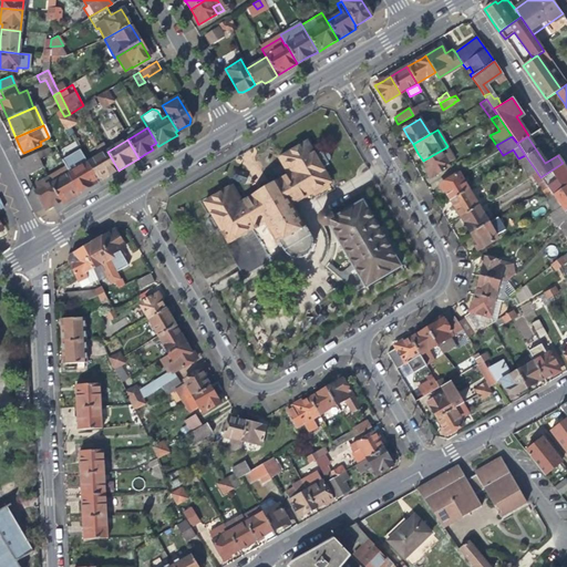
[(224,245),(243,277),(270,261),(251,228),(261,223),(263,226),(266,224),(277,243),(278,241),(284,251),(286,255),(291,258),(297,259),(301,258),(307,255),(311,250),(312,246),(312,243),(312,239),(311,237),(305,226),(306,225),(295,206),(301,203),(299,200),(312,193),(315,195),(328,186),(327,184),(329,183),(329,181),(332,179),(325,166),(328,164),(320,152),(313,156),(306,142),(278,158),(288,174),(270,185),(269,182),(261,186),(256,189),(257,193),(240,203),(238,199),(228,183),(220,188),(222,191),(204,202),(210,213),(206,215),(205,212),(202,214),(205,219),(204,223),(206,226),(209,230),(213,232),(216,237),(218,236),(217,233),(220,230),(224,236),(227,243),(224,245)]
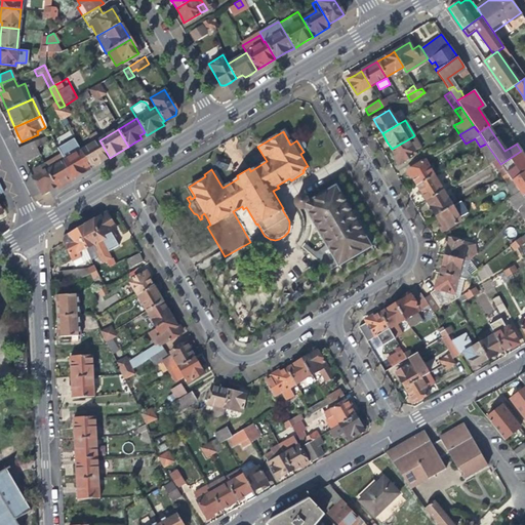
[(102,162),(110,158),(99,140),(95,132),(87,137),(91,145),(80,151),(89,165),(91,163),(93,167),(102,162)]
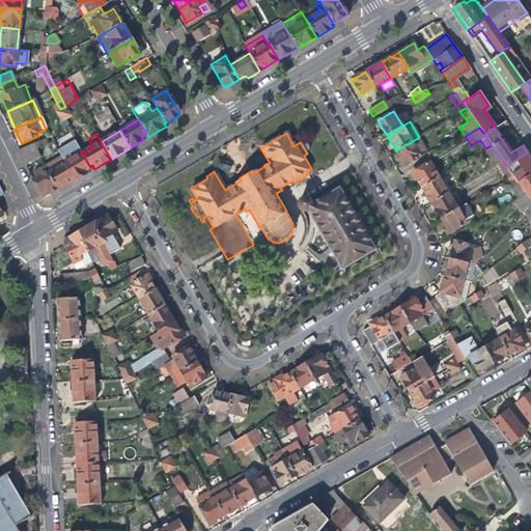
[(424,148),(418,138),(396,150),(400,159),(404,165),(420,156),(418,152),(424,148)]
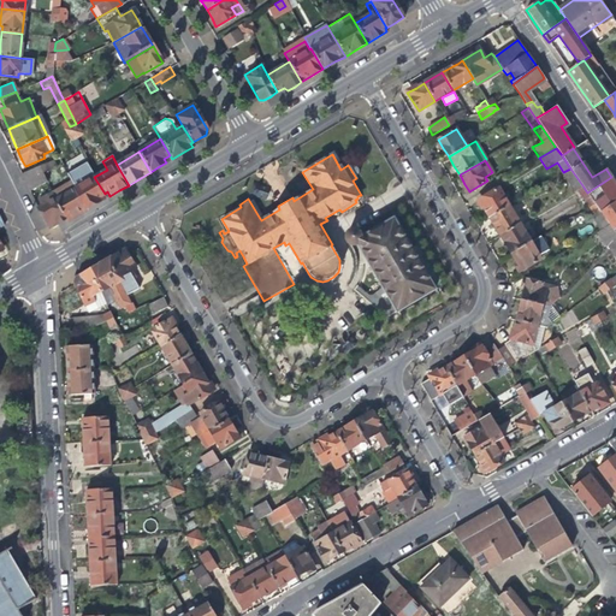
[(65,176),(69,182),(72,190),(94,177),(86,164),(65,176)]
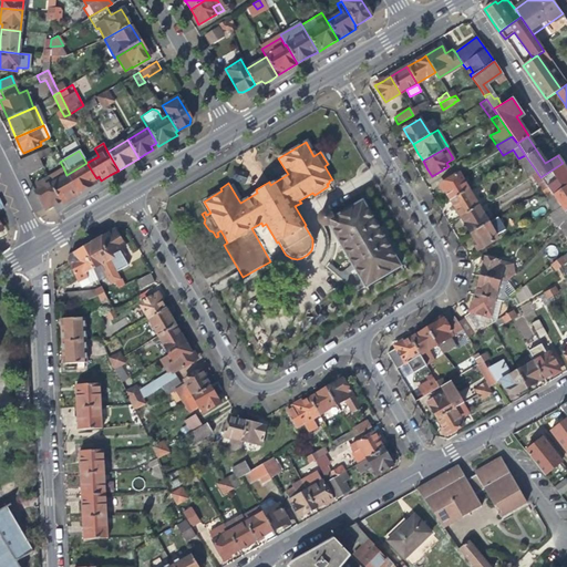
[(41,168),(38,160),(34,154),(19,161),(27,176),(41,168)]
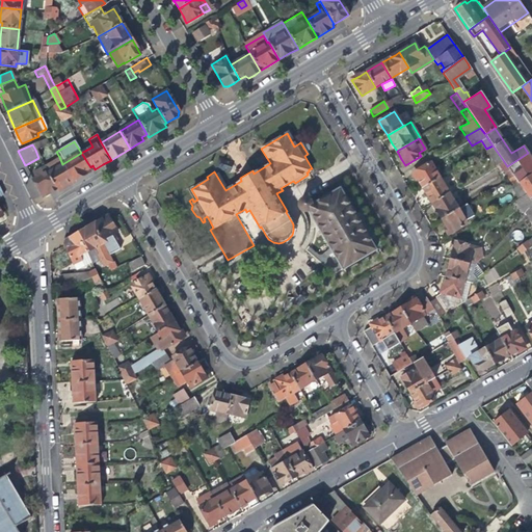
[(496,164),(503,160),(493,145),(486,149),(496,164)]
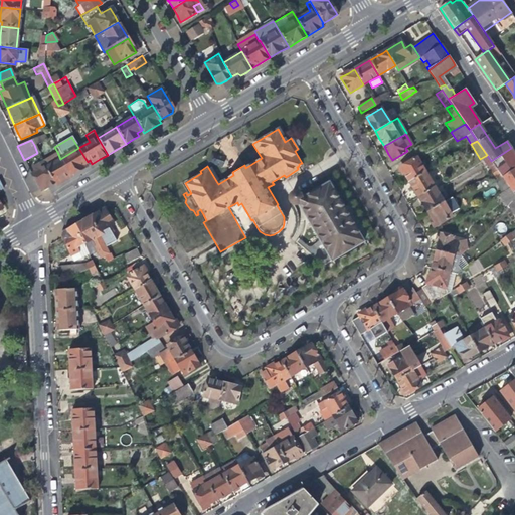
[(84,164),(88,162),(78,148),(60,159),(70,177),(78,172),(87,167),(84,164)]
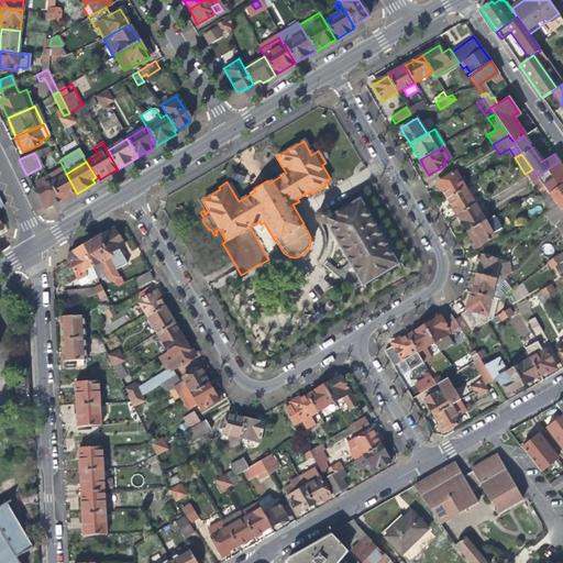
[(552,166),(562,183),(562,167),(559,162),(552,166)]
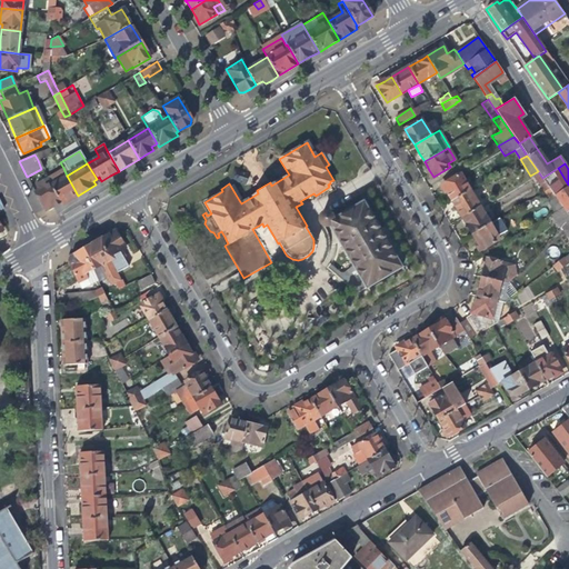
[(63,168),(46,178),(59,202),(60,206),(69,200),(78,196),(67,176),(63,168)]
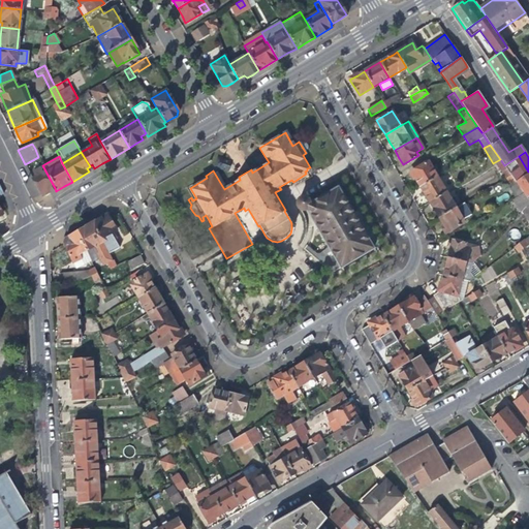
[(528,172),(519,156),(504,165),(506,169),(509,174),(512,179),(523,193),(526,197),(528,194),(528,172)]
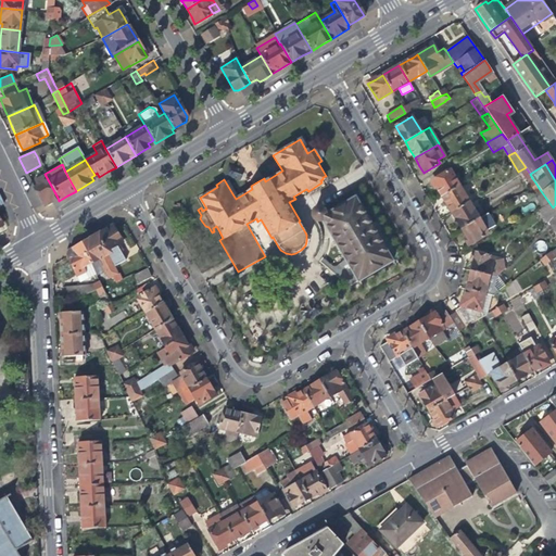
[(438,189),(441,196),(458,186),(449,169),(432,179),(438,189)]
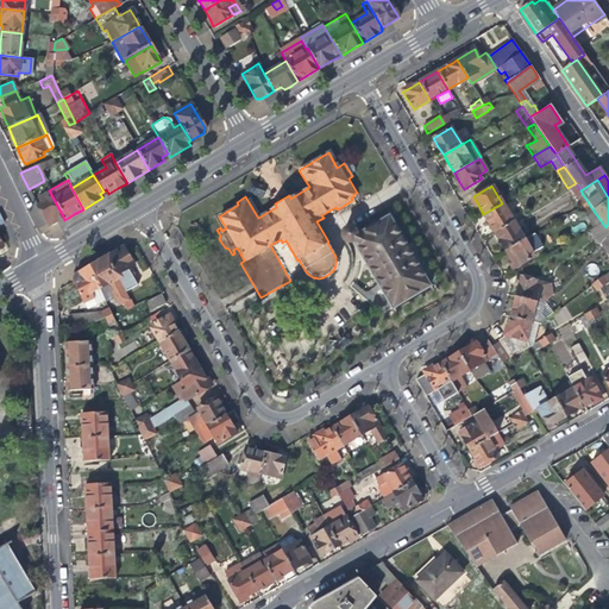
[(56,220),(63,217),(49,190),(37,196),(41,203),(37,206),(48,225),(56,220)]
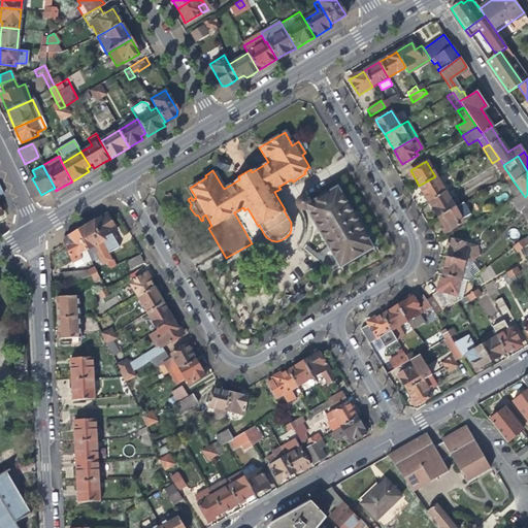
[(425,195),(428,201),(444,192),(435,176),(419,186),(425,195)]
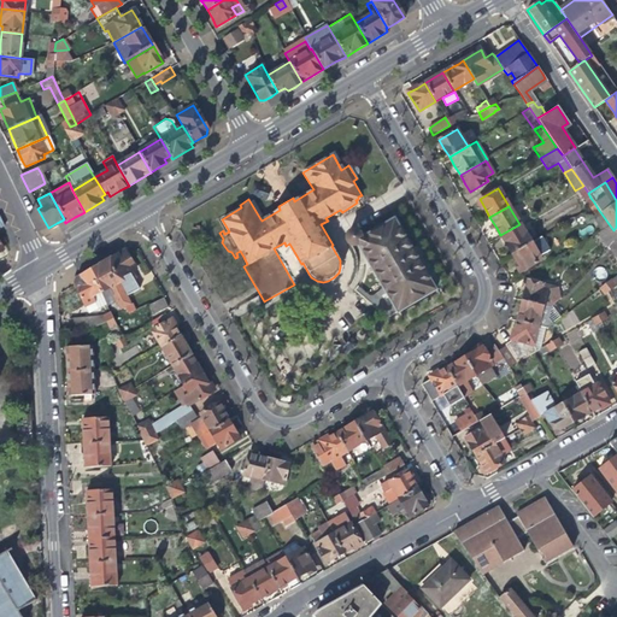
[(382,287),(398,312),(436,289),(421,264),(427,260),(417,244),(411,247),(394,218),(362,238),(360,235),(359,231),(357,229),(353,229),(351,229),(347,231),(346,234),(345,236),(345,238),(345,240),(346,242),(348,245),(351,246),(354,246),(357,245),(382,287)]
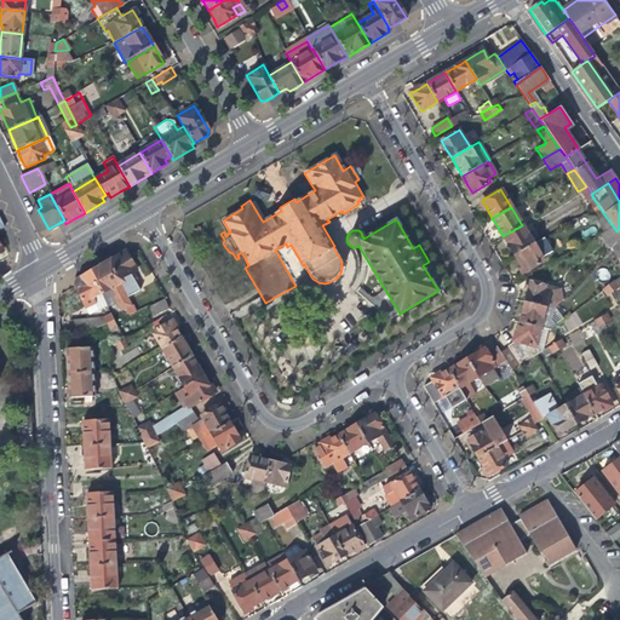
[(533,244),(522,225),(503,236),(509,246),(514,254),(533,244)]
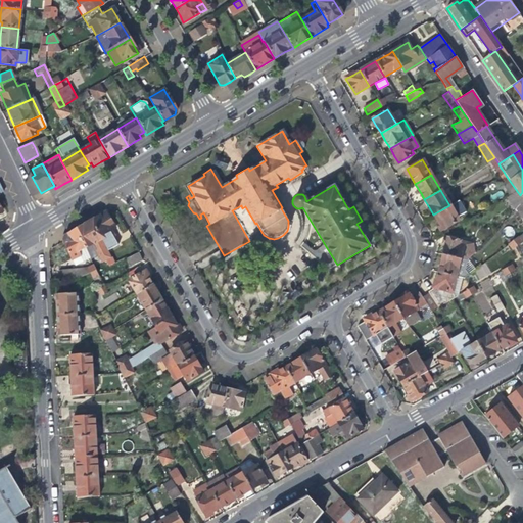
[(513,210),(514,209),(522,201),(522,199),(520,195),(517,191),(505,198),(513,210)]
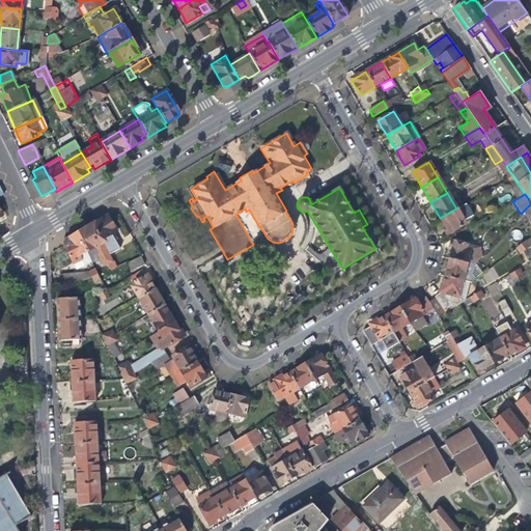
[(465,203),(456,208),(440,218),(445,225),(449,232),(466,223),(464,220),(472,215),(465,203)]
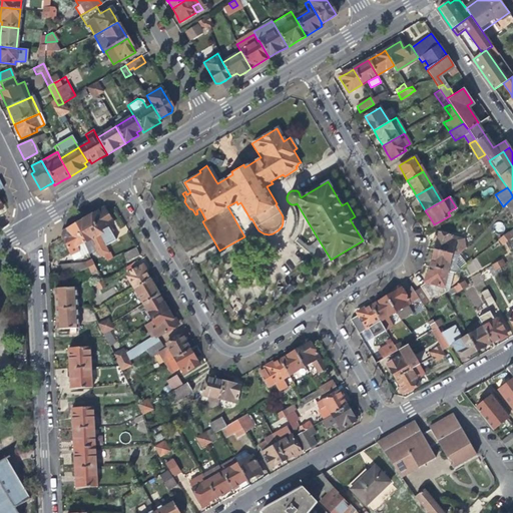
[(512,217),(512,197),(504,205),(512,217)]
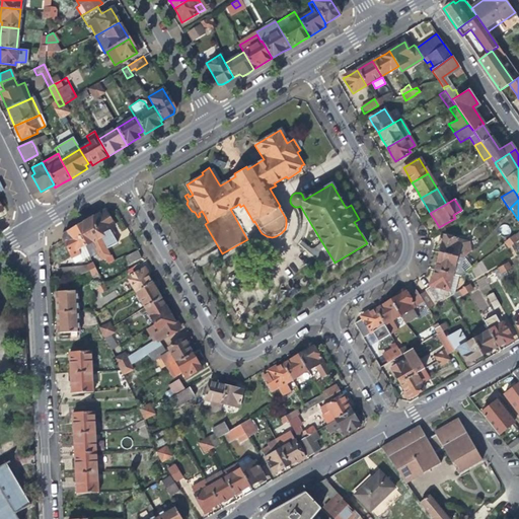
[(113,226),(106,215),(103,211),(96,215),(89,219),(98,234),(105,248),(116,242),(107,229),(113,226)]
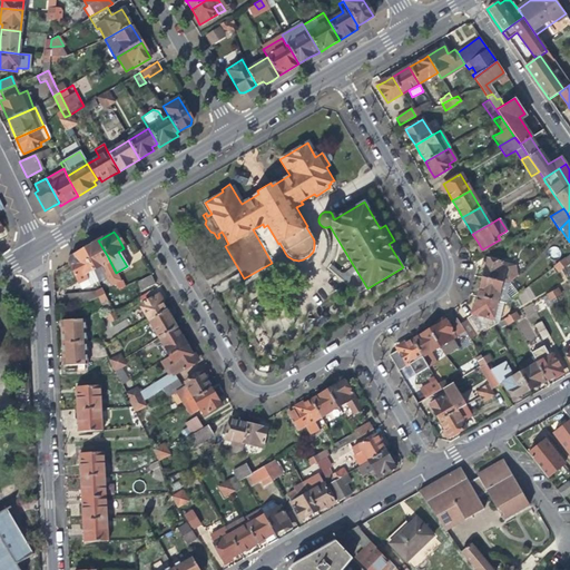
[(99,266),(107,279),(117,275),(116,273),(108,257),(98,241),(90,245),(80,252),(91,271),(99,266)]
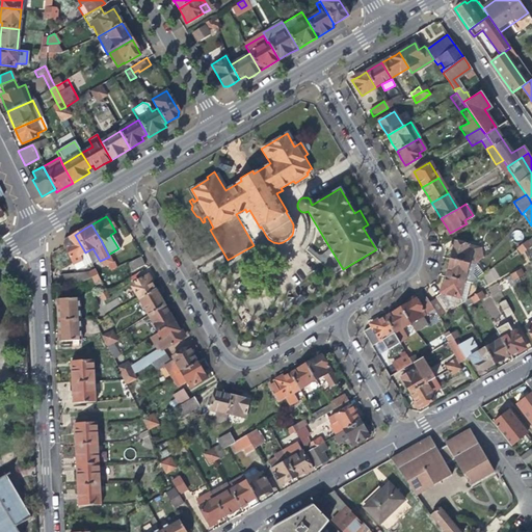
[(91,264),(85,253),(75,235),(70,237),(64,240),(63,245),(75,271),(91,264)]
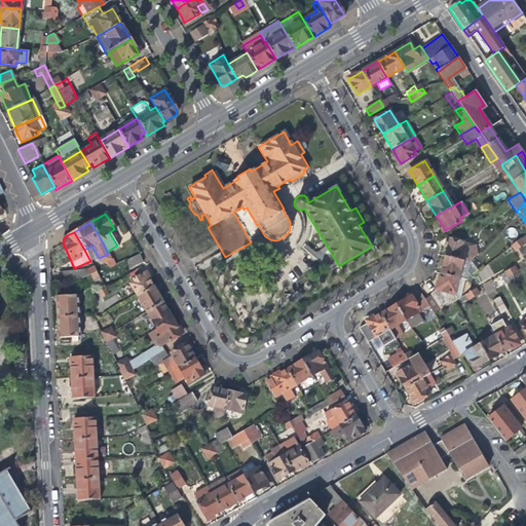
[(447,248),(445,256),(462,261),(470,263),(480,252),(474,247),(472,247),(472,245),(449,238),(447,248)]
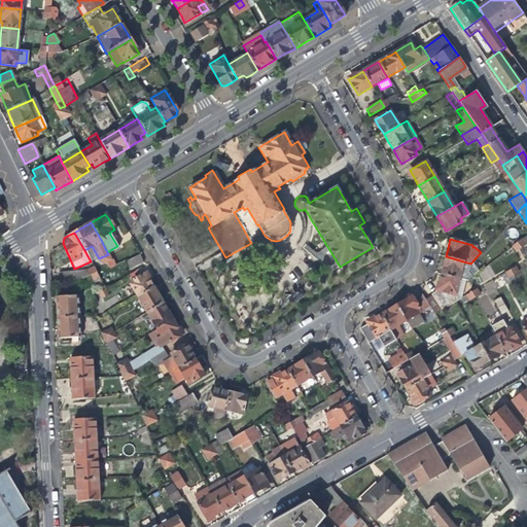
[(305,244),(302,249),(330,272),(340,267),(326,245),(319,252),(314,252),(305,244)]
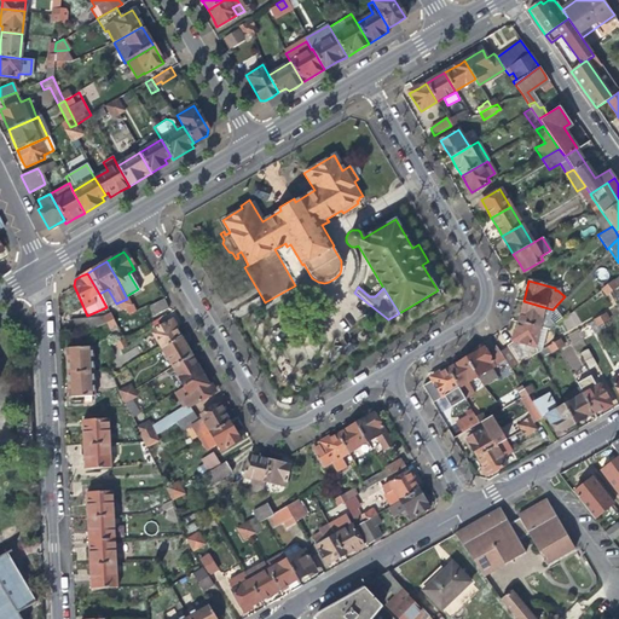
[(129,305),(127,299),(116,304),(119,310),(125,307),(129,305)]
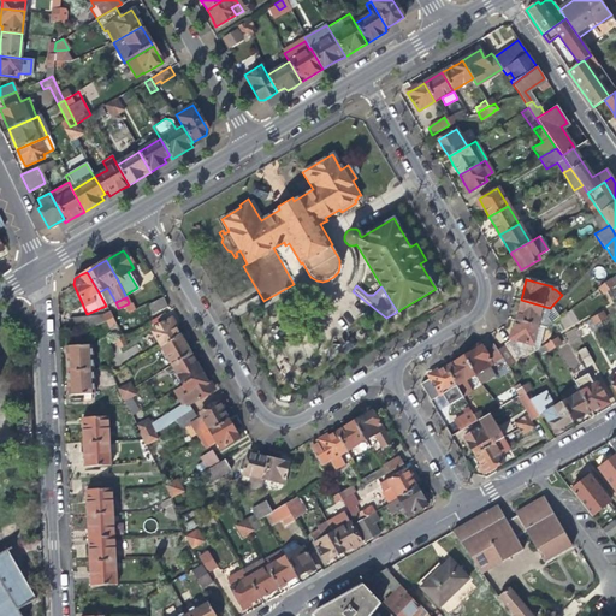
[(150,314),(165,306),(160,297),(147,306),(150,314)]
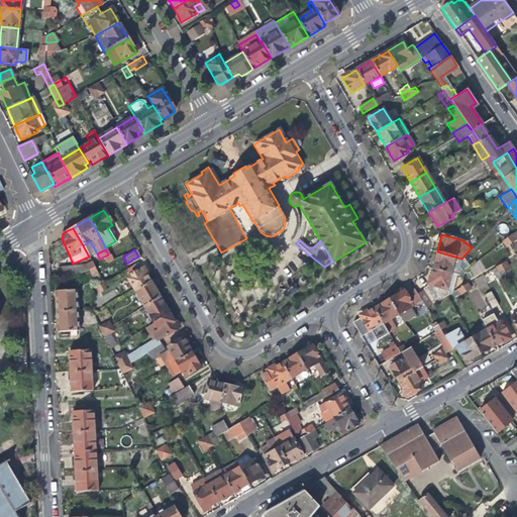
[(434,261),(432,269),(450,274),(454,256),(437,251),(434,261)]
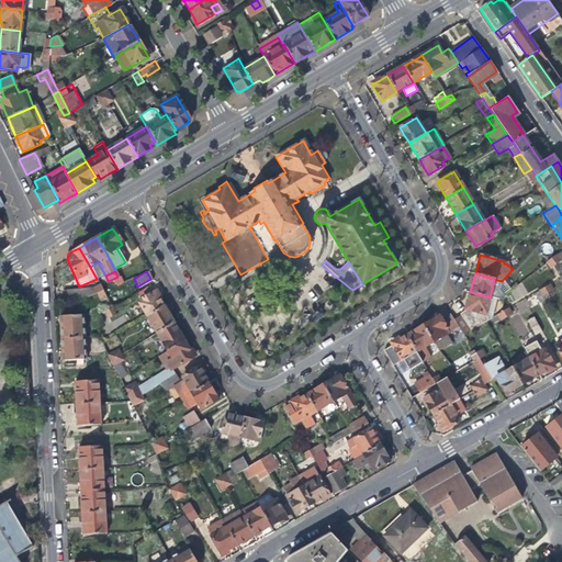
[(502,281),(494,279),(490,298),(496,300),(502,281)]
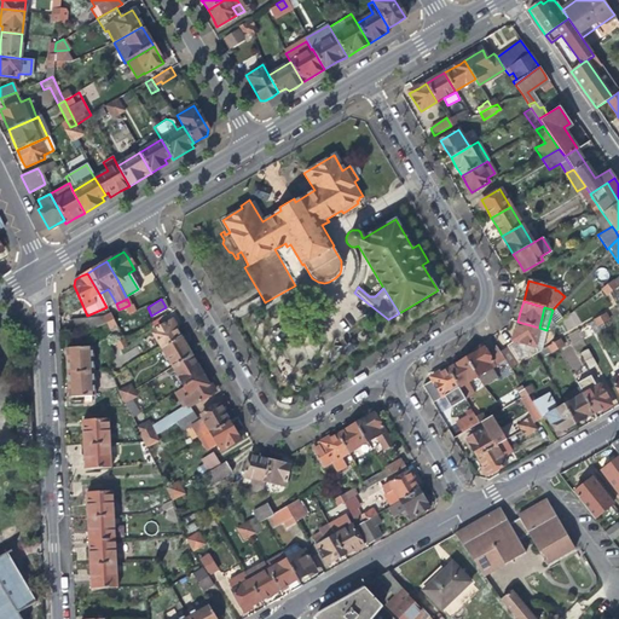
[(91,328),(106,322),(111,319),(108,312),(94,320),(69,322),(69,330),(91,328)]
